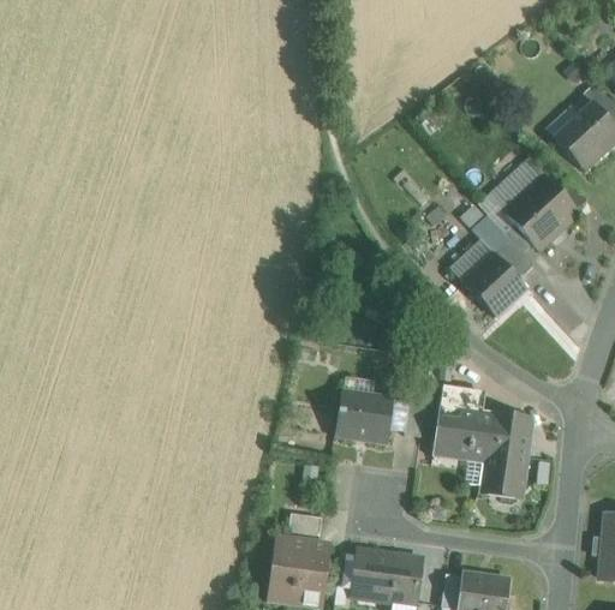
[(614,105),(595,82),(583,93),(593,103),(595,102),(614,125),(614,105)]
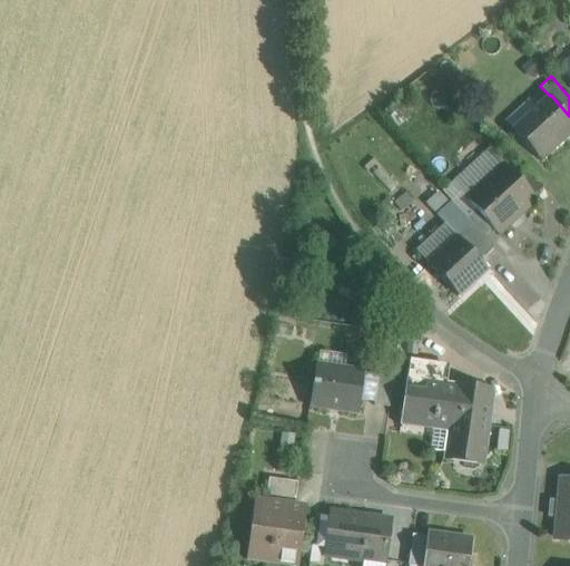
[(550,96),(538,107),(539,108),(518,128),(517,127),(514,128),(542,158),(569,133),(569,116),(551,95),(550,96)]
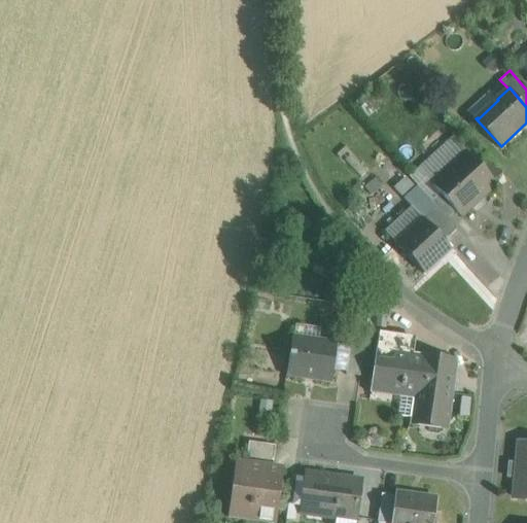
[(467,149),(432,181),(441,190),(456,207),(461,213),(496,181),(494,178),(479,162),(467,149)]
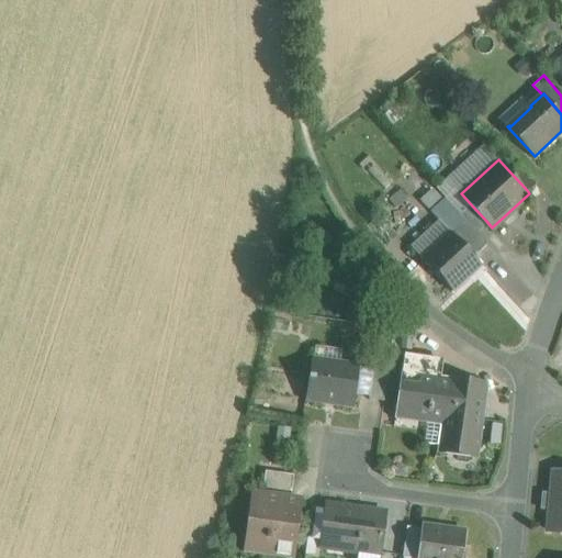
[(537,181),(519,164),(510,173),(527,190),(537,181)]
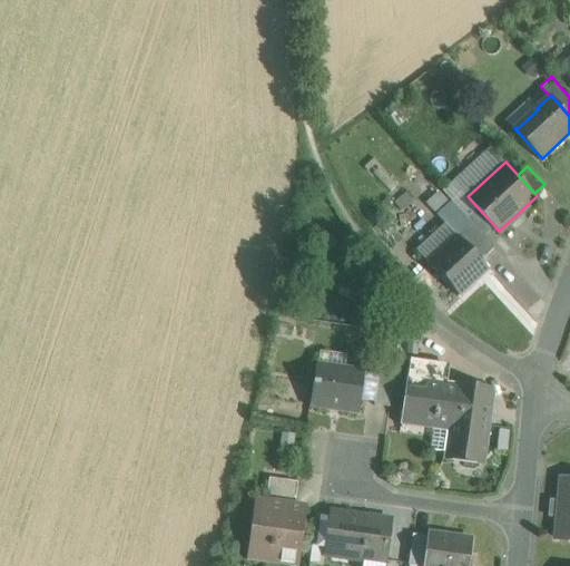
[(493,224),(477,206),(467,215),(473,222),(484,233),(493,224)]
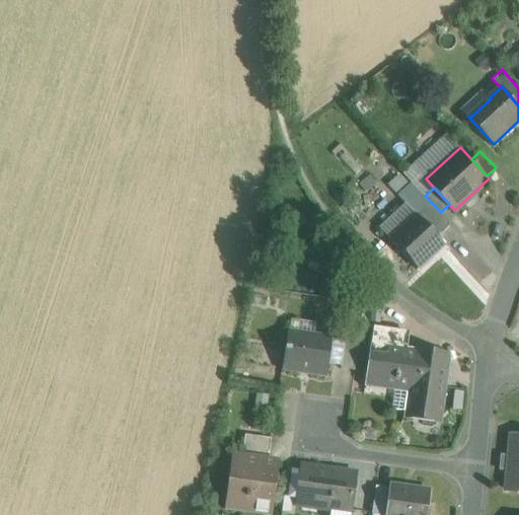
[(441,212),(431,202),(418,214),(437,234),(450,222),(441,212)]
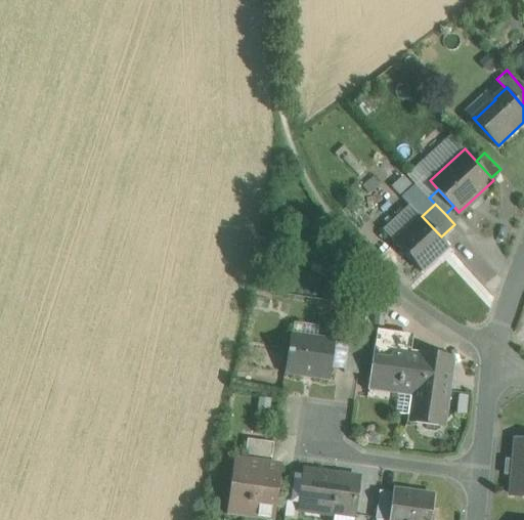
[(422,216),(394,241),(421,269),(448,245),(441,236),(422,216)]
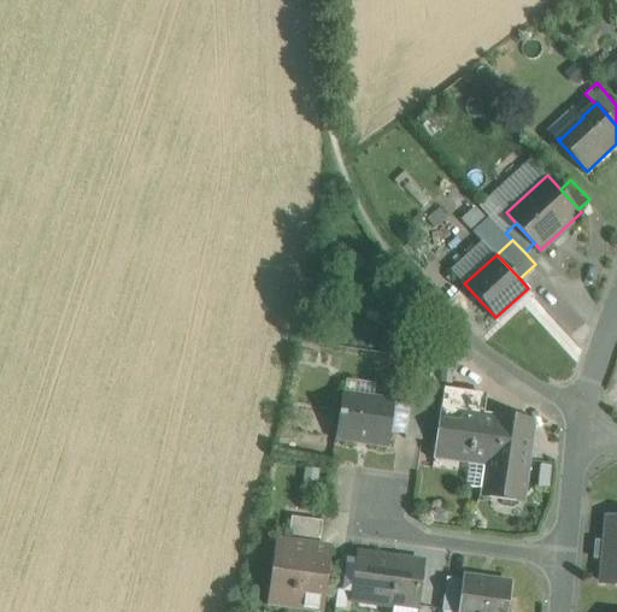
[(395,384),(345,377),(342,392),(341,392),(335,435),(388,443),(394,400),(393,399),(395,384)]
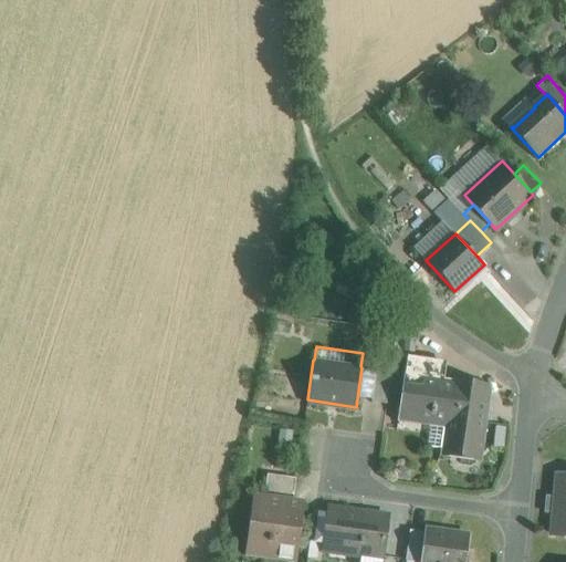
[(442,358),(407,354),(404,375),(439,381),(442,358)]
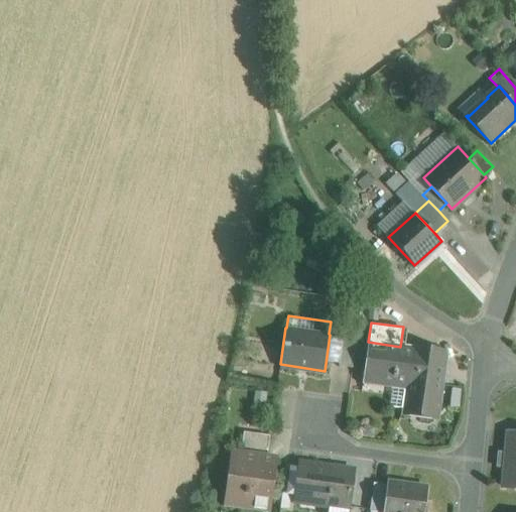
[(400,347),(368,342),(362,382),(364,382),(365,376),(393,380),(396,381),(396,375),(409,377),(405,406),(401,406),(401,408),(435,413),(443,353),(400,347)]
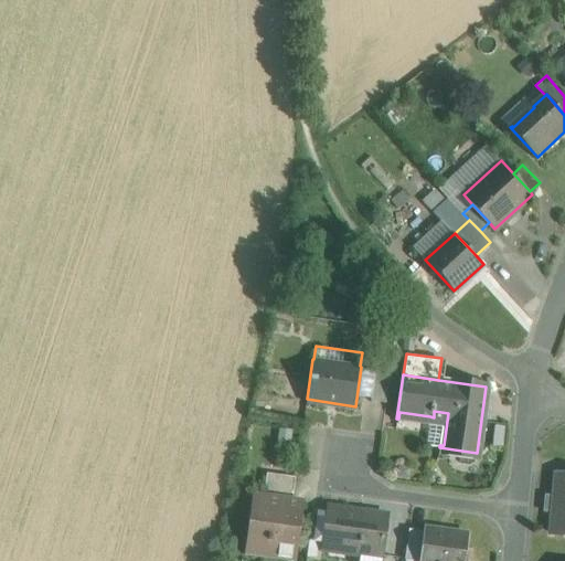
[(448,413),(434,411),(434,417),(430,416),(427,443),(439,445),(444,445),(448,413)]
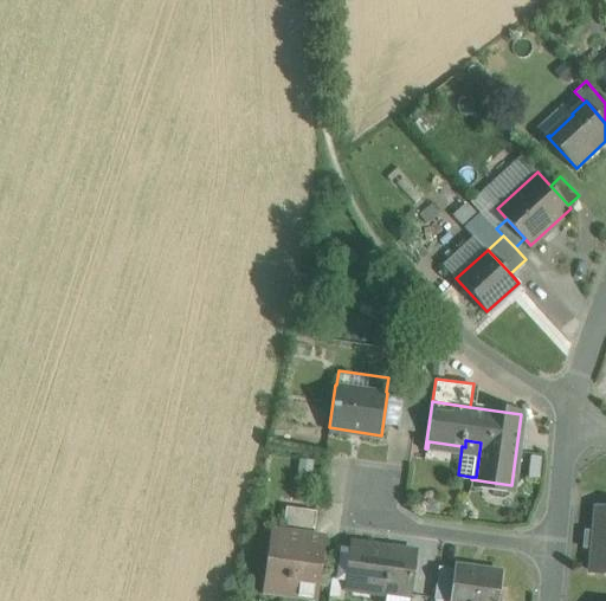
[(316,510),(287,505),(283,531),(313,535),(316,510)]
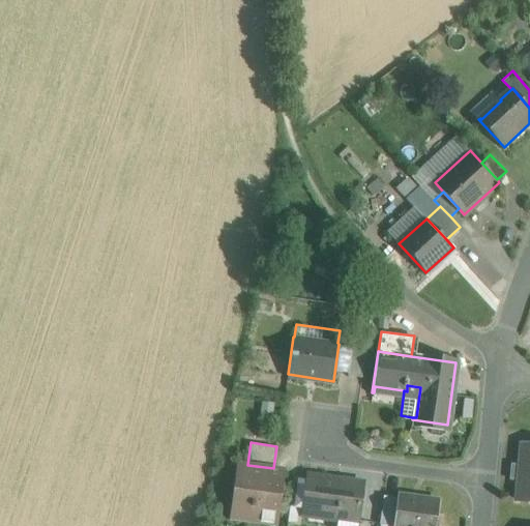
[(529,443),(521,443),(516,497),(529,497),(529,443)]
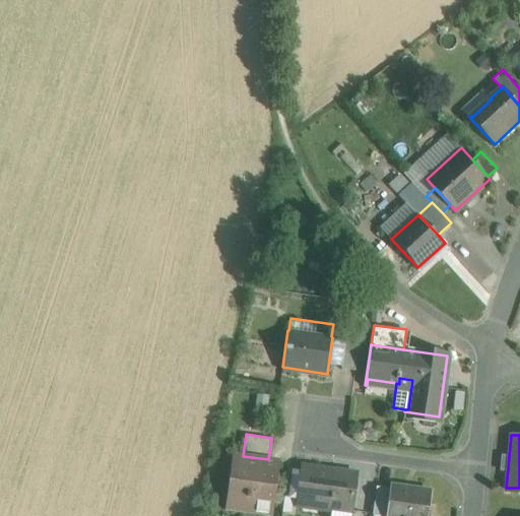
[(243,456),(238,455),(233,494),(245,496),(243,509),(269,513),(276,460),(268,459),(243,456)]
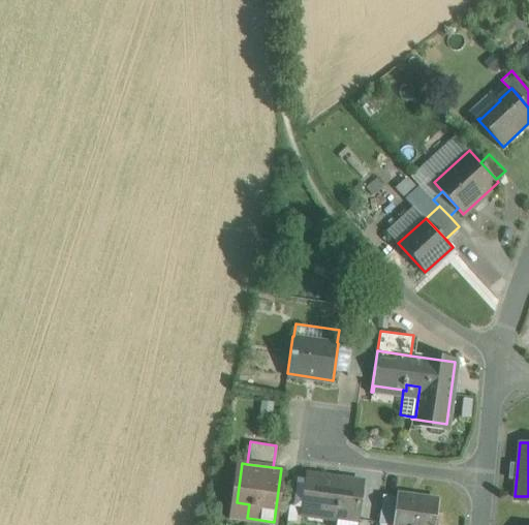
[(364,480),(306,472),(302,504),(301,512),(359,520),(364,480)]
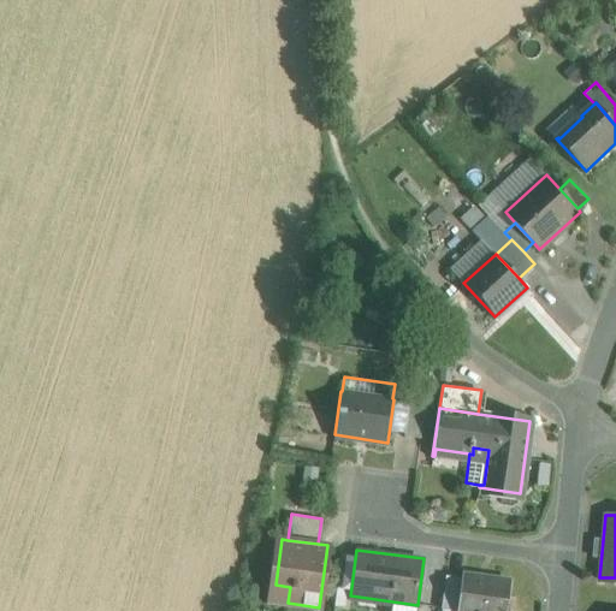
[(355,555),(342,552),(337,586),(351,587),(355,555)]
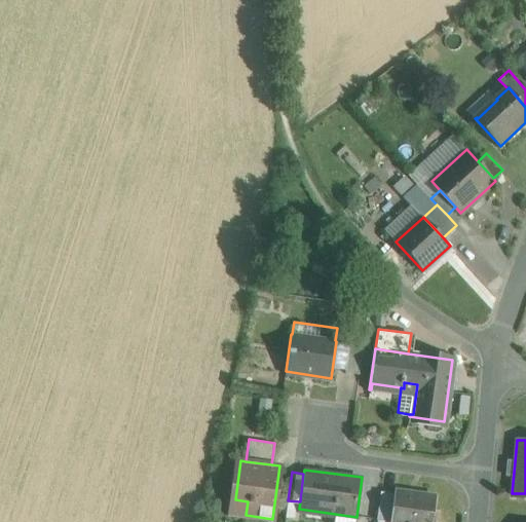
[(397,492),(380,490),(376,519),(392,521),(397,492)]
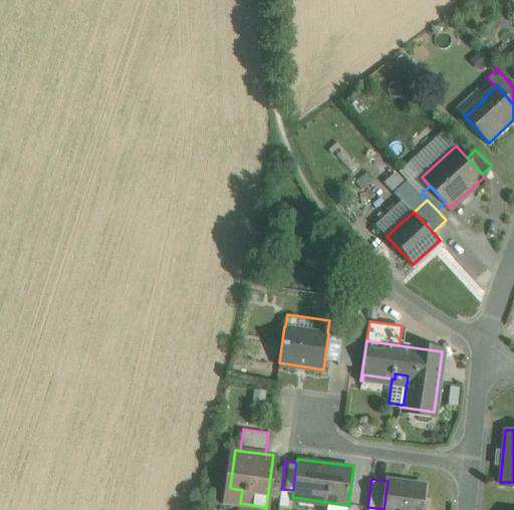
[(420,509),(424,484),(388,479),(388,481),(383,509),(382,509),(420,509)]
